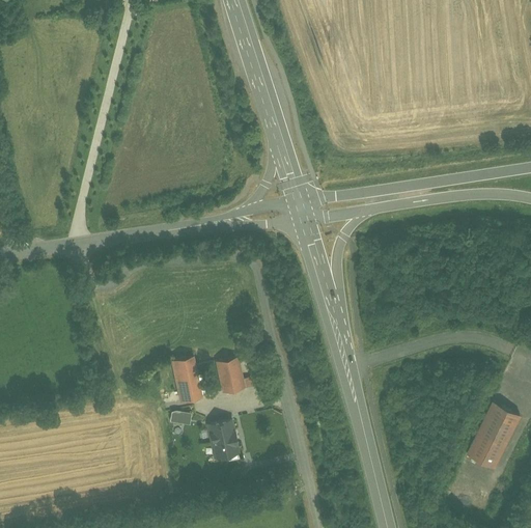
[(193,357),(172,361),(182,404),(202,398),(193,357)]
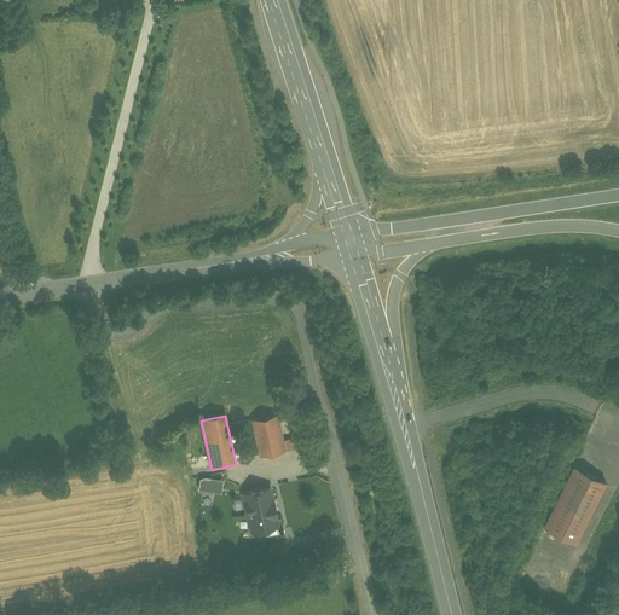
[(277,417),(253,423),(260,459),(285,454),(281,434),(277,417)]
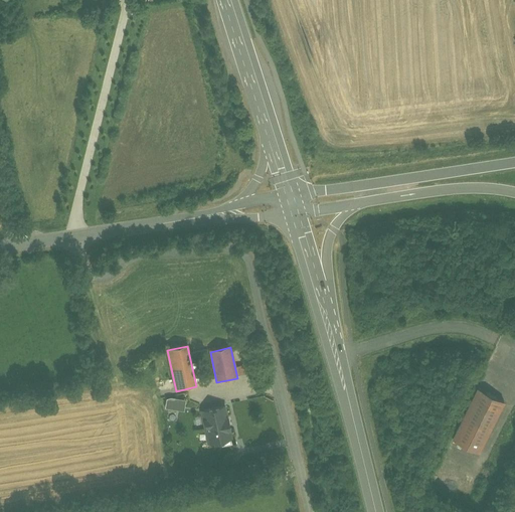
[(240,360),(233,361),(237,378),(244,376),(240,360)]
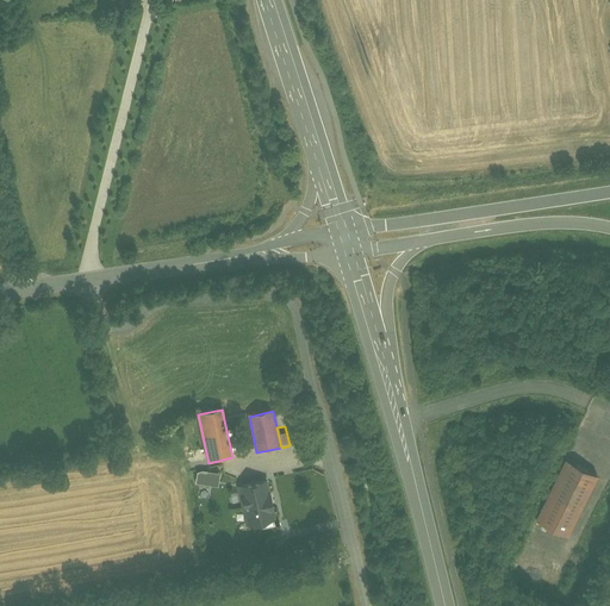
[(597,478),(566,462),(536,522),(567,537),(597,478)]
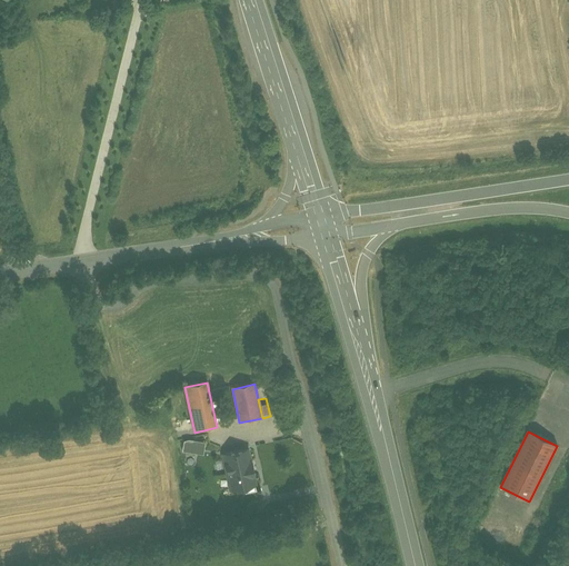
[(195,446),(183,444),(182,454),(193,456),(195,446)]
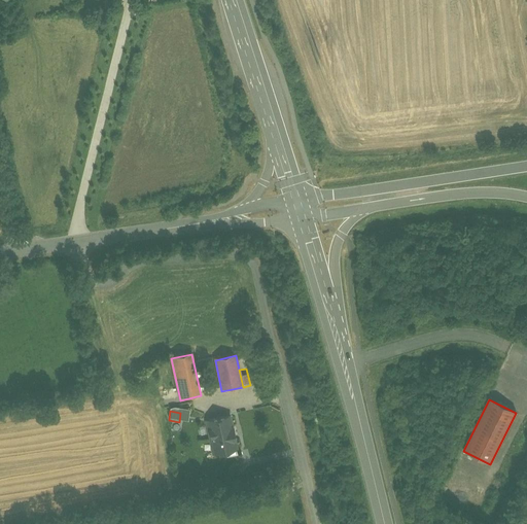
[(229,413),(204,418),(213,462),(238,457),(229,413)]
